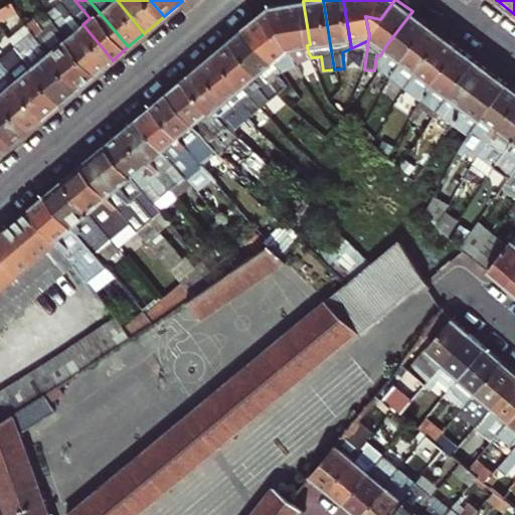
[(270,6),(261,14),(290,48),(297,63),(311,56),(308,52),(307,45),(310,44),(303,1),(270,6)]
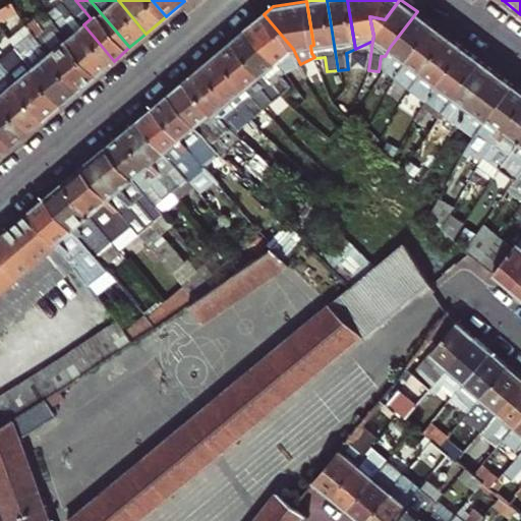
[(114,61),(83,24),(77,30),(67,17),(57,4),(48,13),(54,21),(98,73),(114,61)]
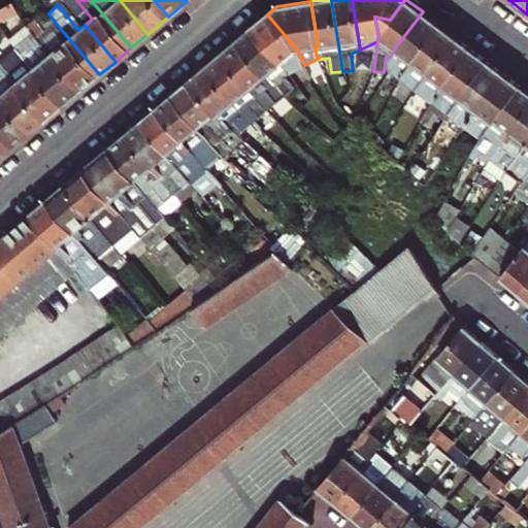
[(92,19),(81,6),(74,12),(85,25),(92,19)]
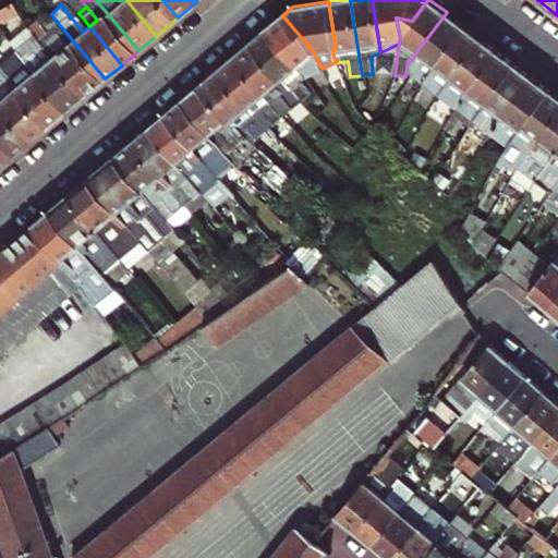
[(417,50),(412,60),(411,74),(421,81),(463,25),(447,12),(417,50)]
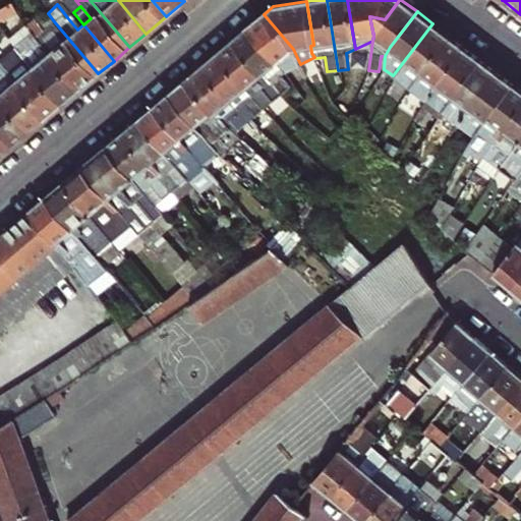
[(83,24),(73,12),(67,17),(77,30),(83,24)]
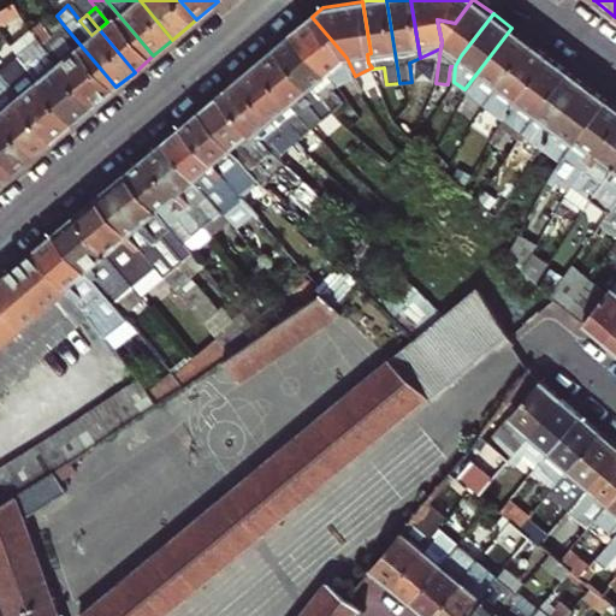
[(312,17),(292,33),(326,72),(336,83),(335,84),(336,86),(341,83),(355,76),(347,58),(312,17)]
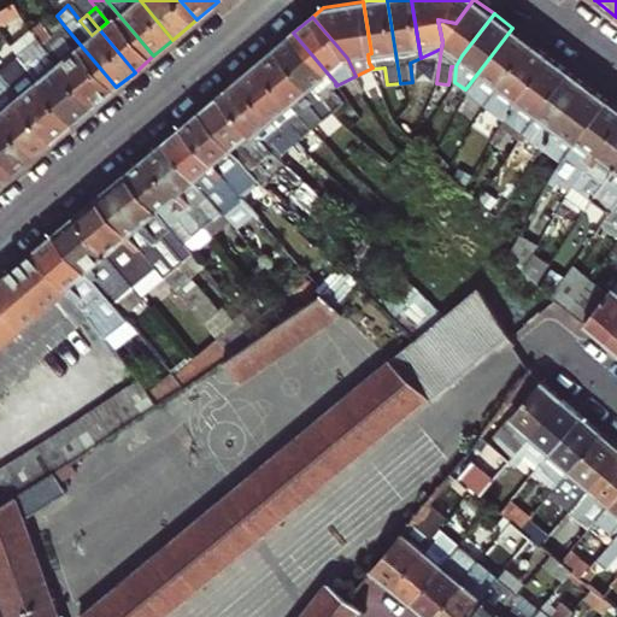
[(95,105),(116,87),(64,25),(52,35),(45,27),(37,33),(41,40),(47,47),(60,62),(95,105)]
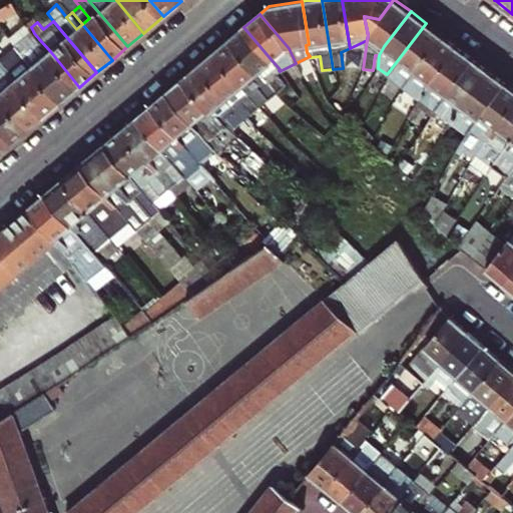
[(426,23),(387,74),(402,86),(441,34),(426,23)]
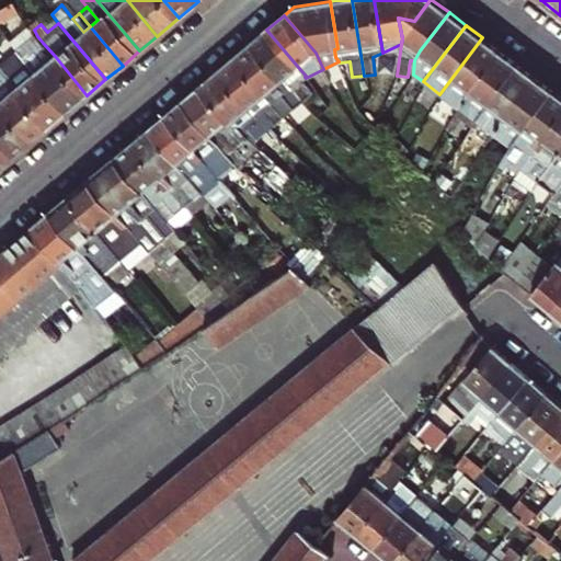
[(18,49),(26,42),(15,29),(8,34),(18,49)]
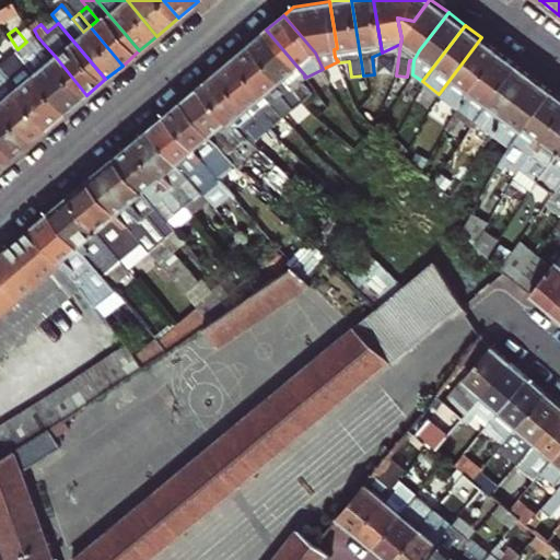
[(282,78),(296,66),(266,30),(249,44),(280,80),(282,78)]
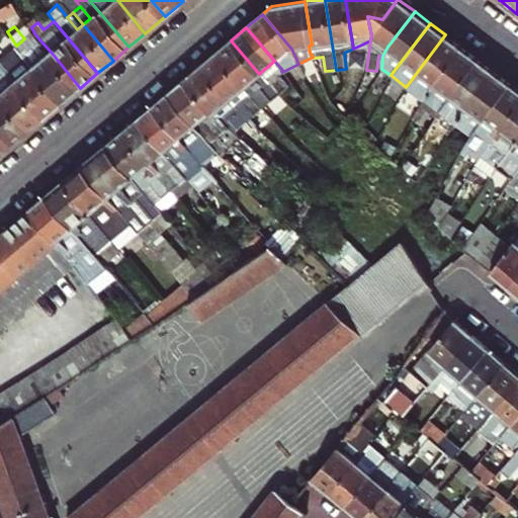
[(445,34),(406,87),(422,99),(460,47),(445,34)]
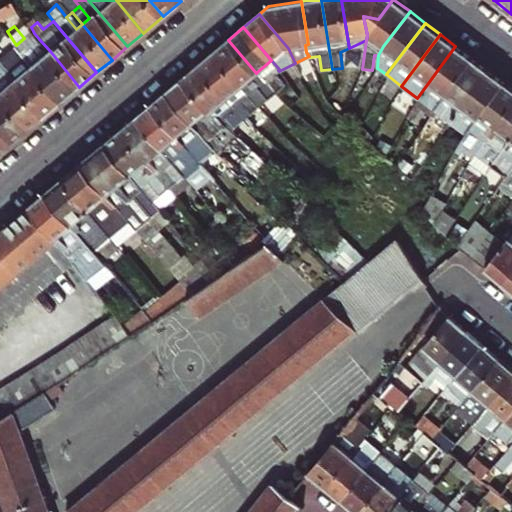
[(16,45),(62,101),(79,87),(50,51),(42,58),(32,45),(25,37),(24,38),(16,45)]
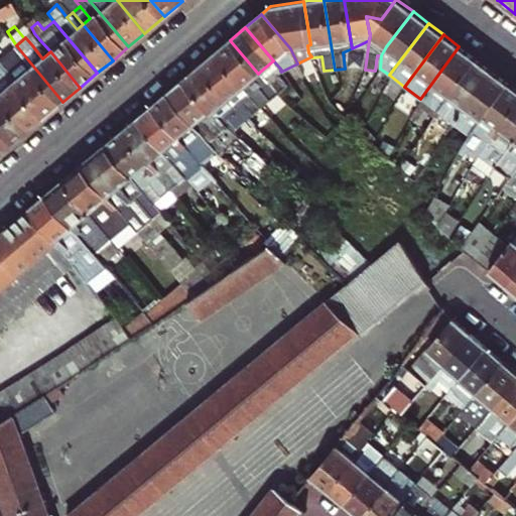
[(42,58),(50,51),(39,39),(32,45),(42,58)]
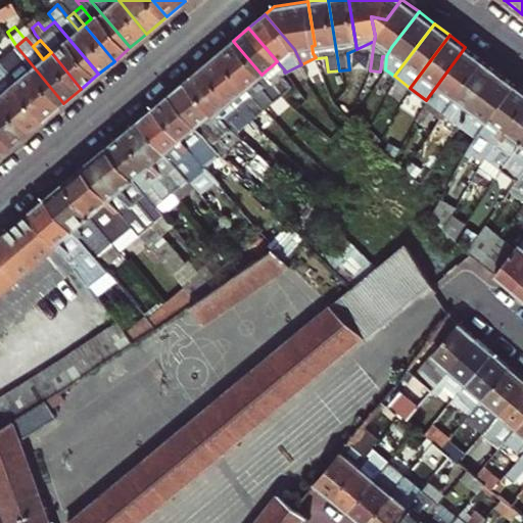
[(264,73),(262,75),(233,41),(218,54),(256,100),(260,97),(268,105),(282,93),(272,82),(264,73)]
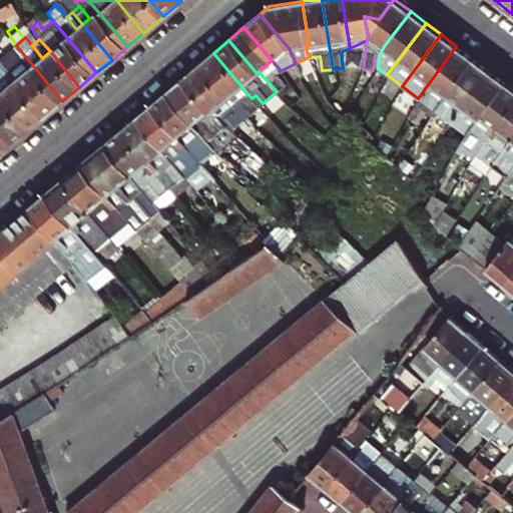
[(23,74),(16,80),(45,116),(62,101),(16,45),(6,53),(13,62),(23,74)]
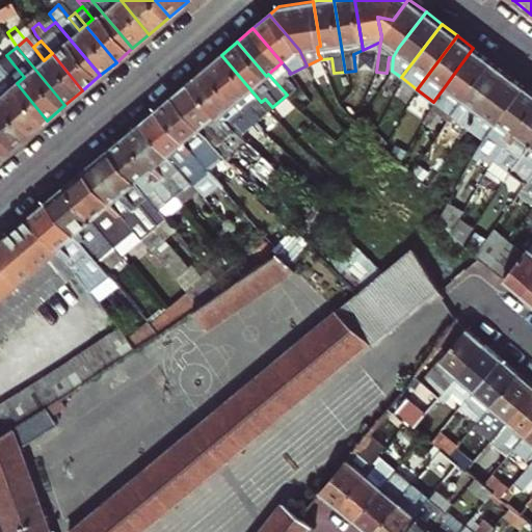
[(445,110),(450,114),(489,60),(473,48),(433,102),(445,110)]
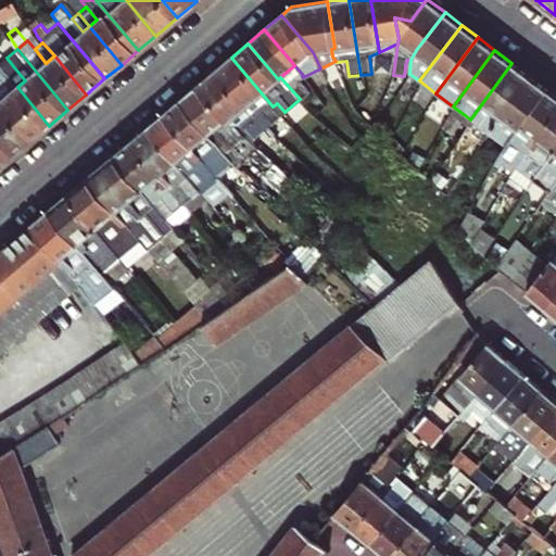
[(277,103),(273,106),(231,58),(214,71),(264,130),(266,128),(285,112),(277,103)]
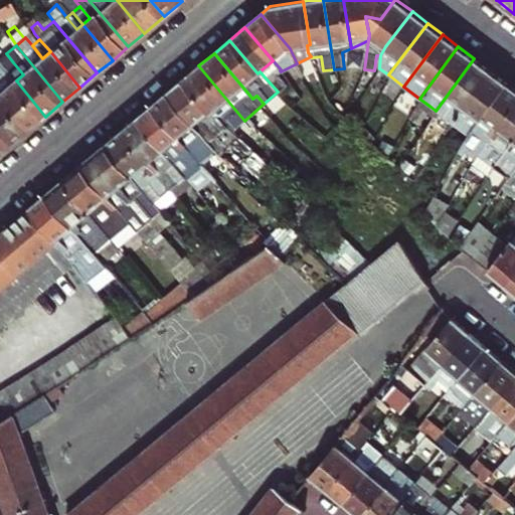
[(474,58),(436,111),(452,123),(490,70),(474,58)]
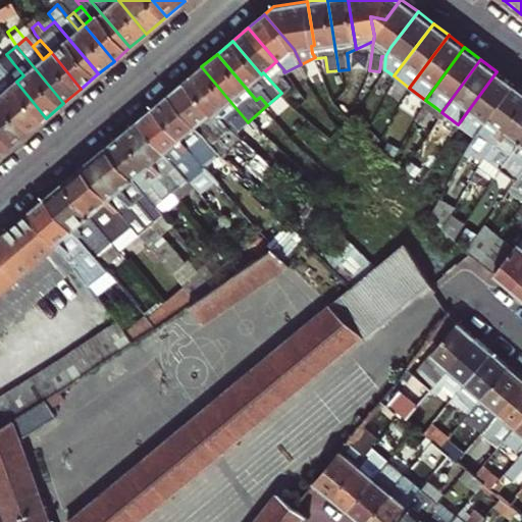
[(271,82),(279,75),(284,70),(276,61),(263,72),(271,82)]
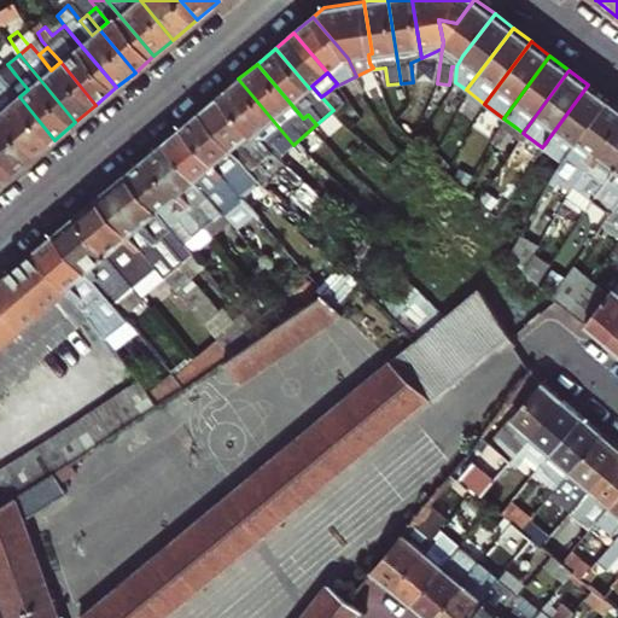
[(28,89),(16,75),(7,82),(19,97),(28,89)]
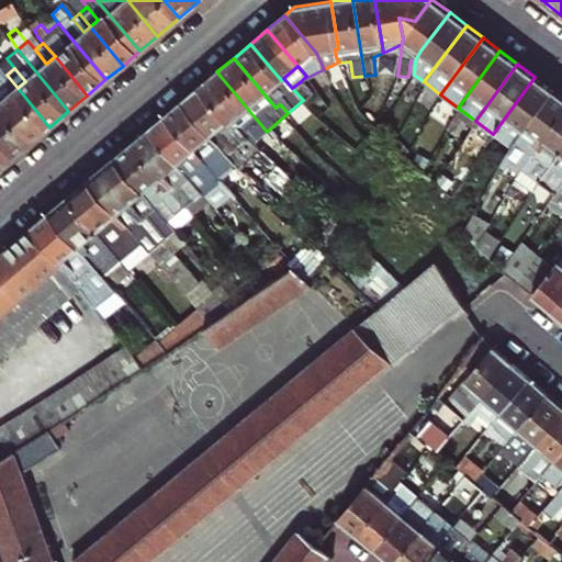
[(269,130),(267,132),(216,71),(199,87),(235,130),(238,127),(242,131),(263,153),(271,159),(284,146),(269,130)]
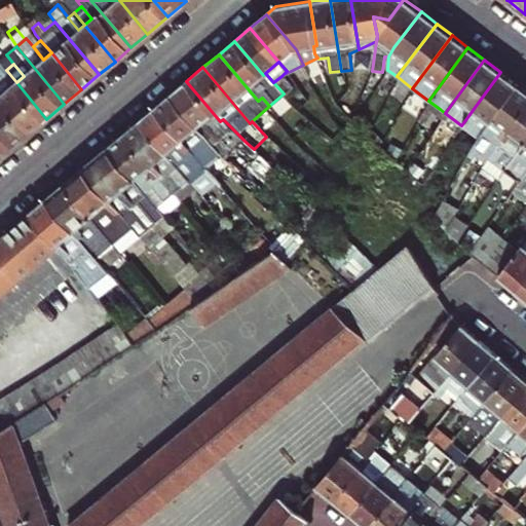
[(16,82),(6,70),(0,75),(0,77),(9,88),(16,82)]
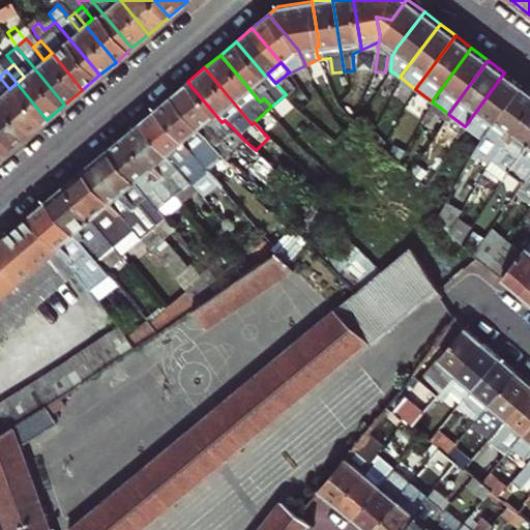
[(521,85),(504,72),(465,126),(480,138),(521,85)]
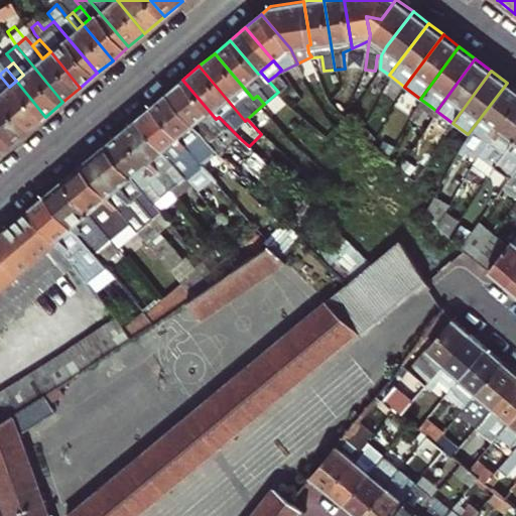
[(286,88),(287,86),(276,75),(268,81),(278,92),(279,93),(286,88)]
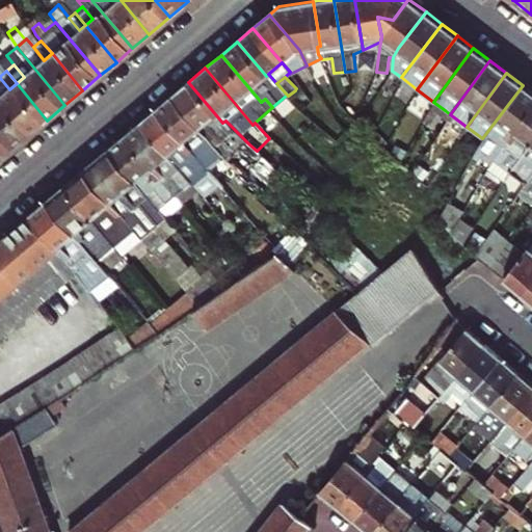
[(0,96),(30,134),(47,121),(17,83),(9,89),(0,78),(0,96)]
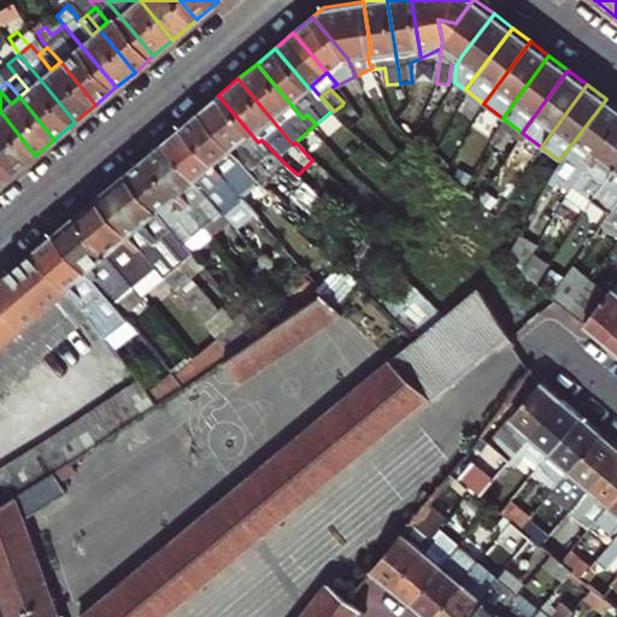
[(262,140),(258,142),(218,95),(200,111),(231,148),(265,188),(266,187),(289,168),(265,144),(262,140)]
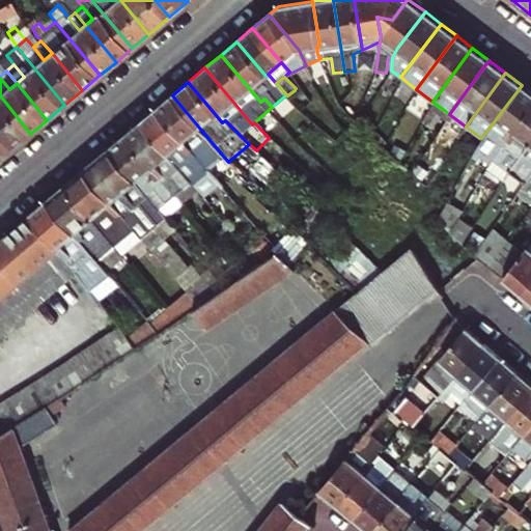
[(530,107),(530,92),(522,85),(481,138),(475,146),(470,158),(475,162),(483,151),(494,159),(530,107)]
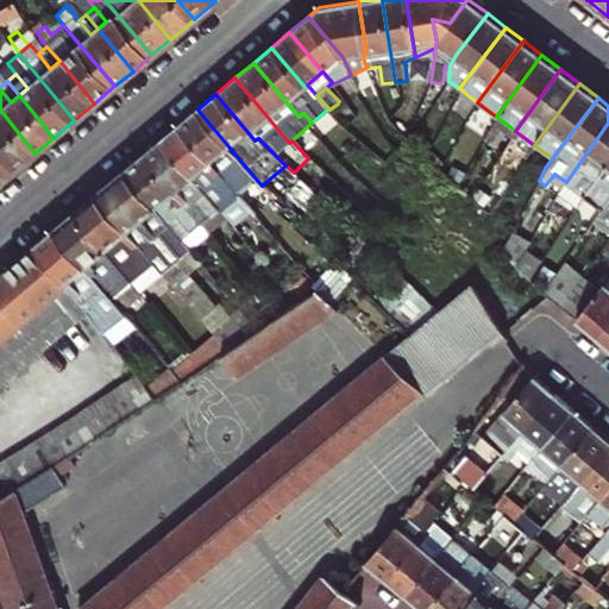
[(344,127),(352,119),(338,104),(330,110),(344,127)]
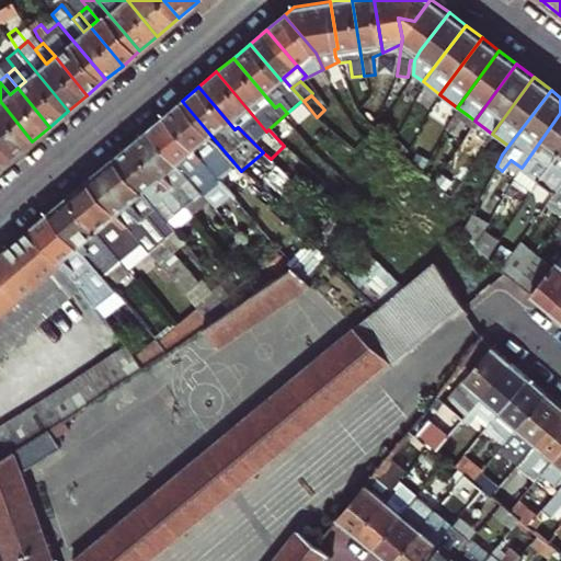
[(0,137),(14,156),(32,141),(0,101),(0,137)]
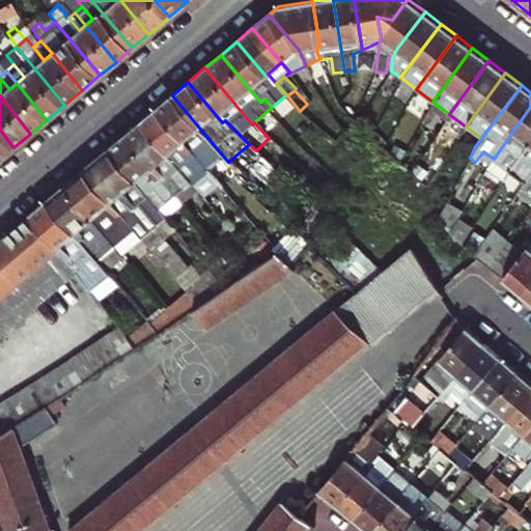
[(228,162),(199,128),(172,95),(156,109),(193,154),(200,147),(220,170),(235,189),(243,183),(248,178),(229,161),(228,162)]
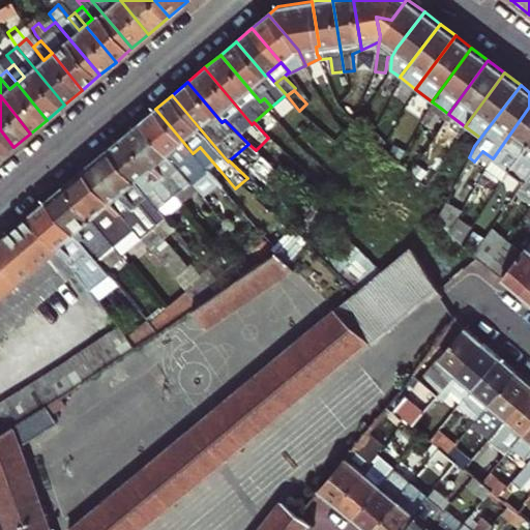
[(529,107),(493,158),(484,173),(500,185),(509,172),(529,142),(529,107)]
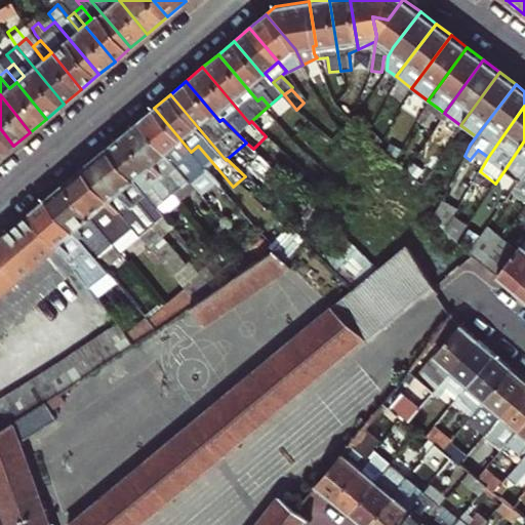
[(210,174),(191,152),(154,108),(138,121),(175,165),(183,159),(197,175),(210,192),(219,185),(210,174)]
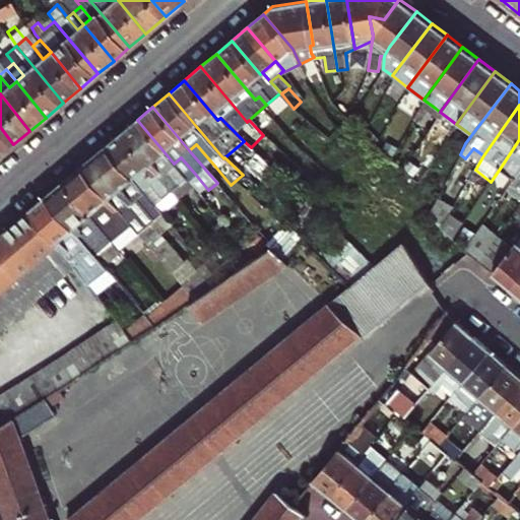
[(166,170),(174,164),(137,120),(122,132),(170,191),(178,185),(166,170)]
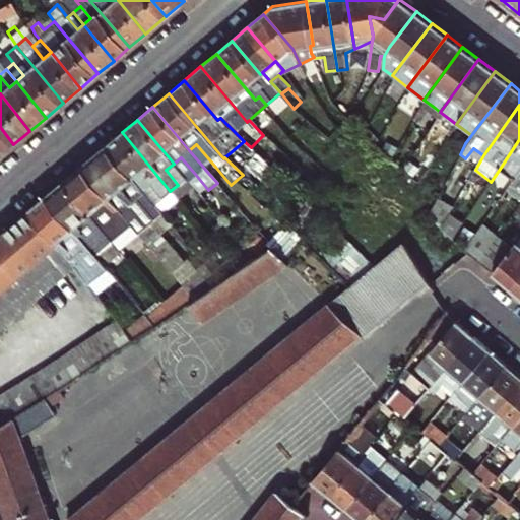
[(0,155),(13,144),(0,127),(0,155)]
